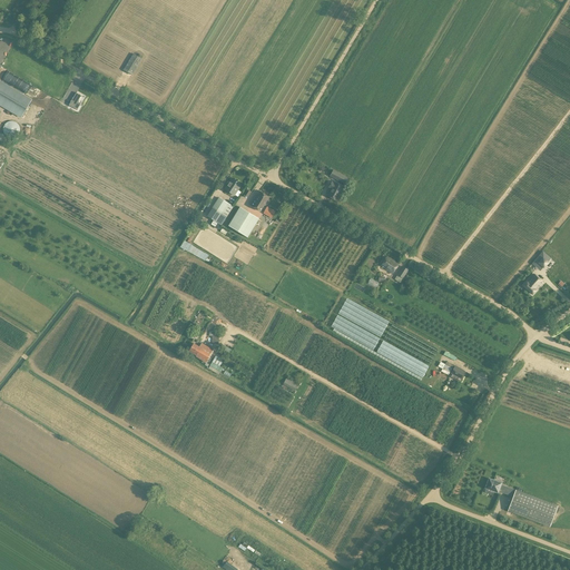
[(134,53),(123,70),(131,76),(141,59),(134,53)]
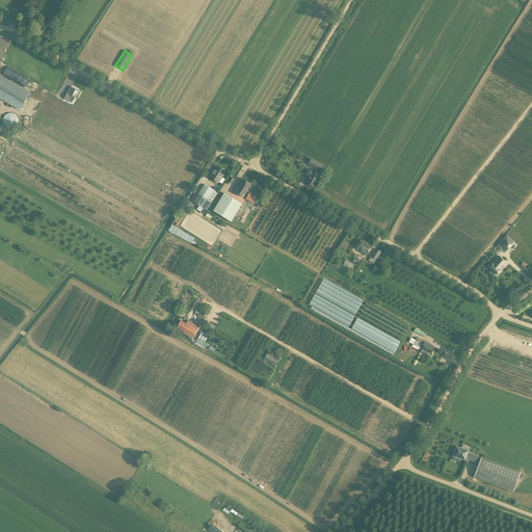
[(0,68),(0,73),(28,88),(32,80),(2,64),(0,68)]
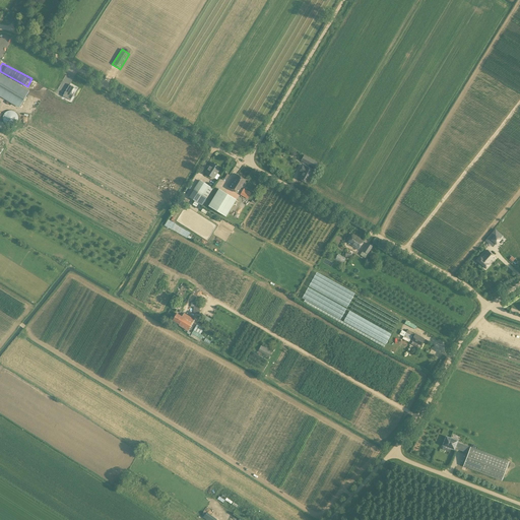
[(0,98),(18,109),(28,91),(0,74),(0,98)]
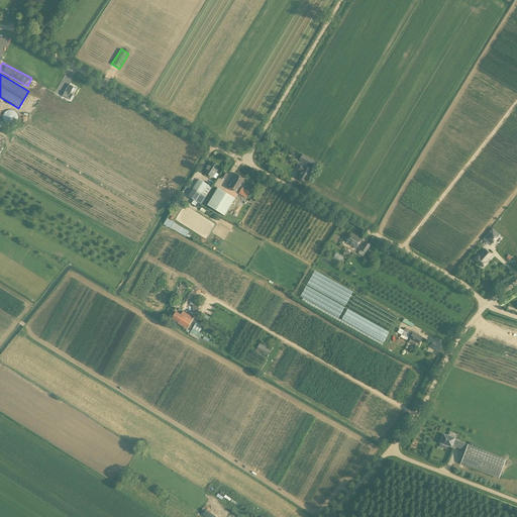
[(63,95),(67,98),(70,99),(73,95),(70,93),(74,87),(69,84),(63,95)]
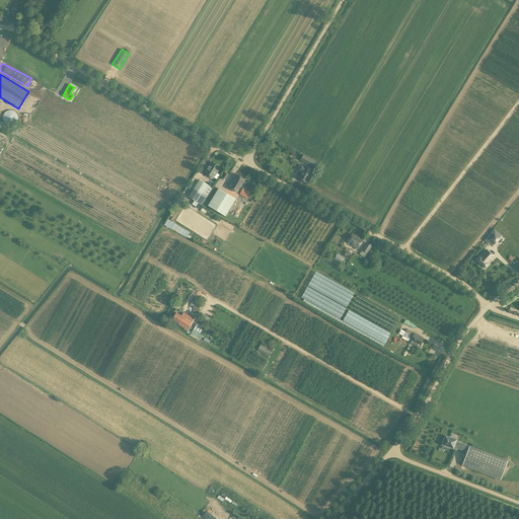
[(12,126),(15,125),(16,123),(17,121),(18,118),(17,116),(16,114),(15,112),(12,110),(10,110),(8,110),(6,112),(4,114),(3,116),(2,118),(3,121),(4,123),(6,125),(8,126),(10,126),(12,126)]
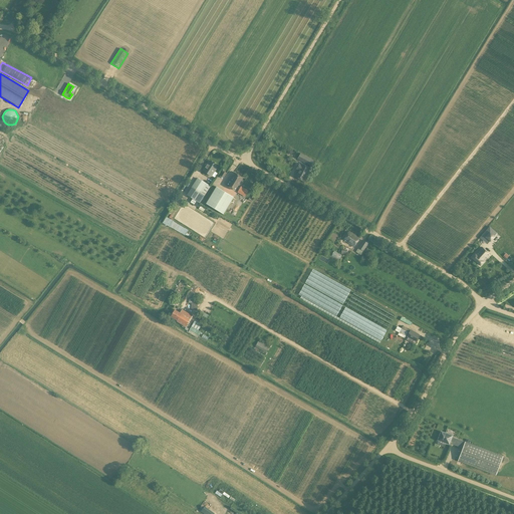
[(311,167),(314,161),(300,154),(297,160),(311,167)]
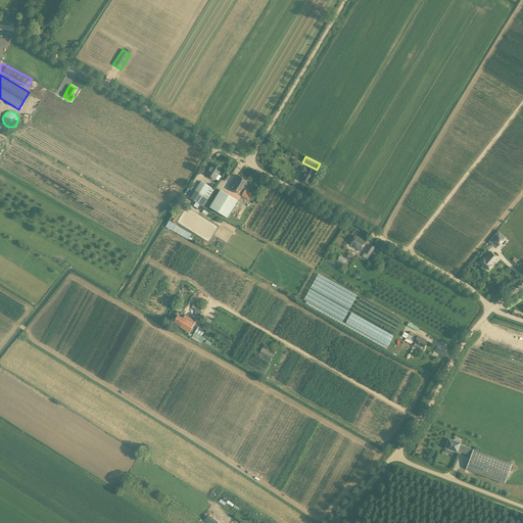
[(222,170),(212,163),(212,164),(206,174),(209,176),(212,178),(215,180),(219,175),(222,170)]
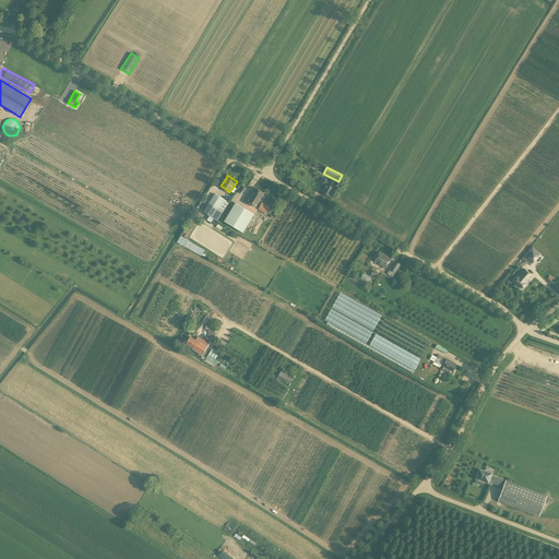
[(323,183),(325,186),(321,192),(330,197),(337,183),(329,179),(329,180),(325,179),(323,183)]
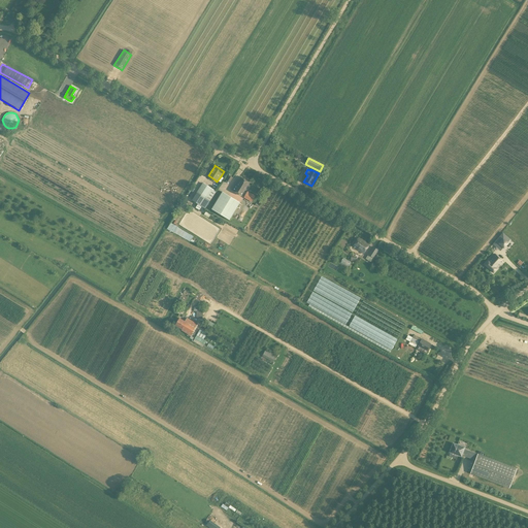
[(231,190),(240,196),(250,183),(241,177),(236,185),(235,184),(231,190)]
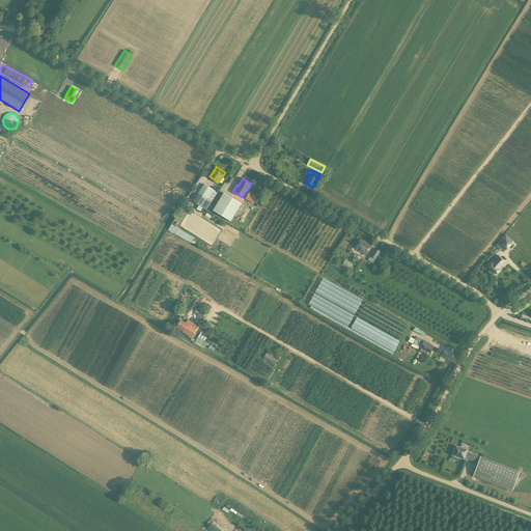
[(212,202),(216,196),(218,192),(204,184),(193,201),(206,210),(212,202)]
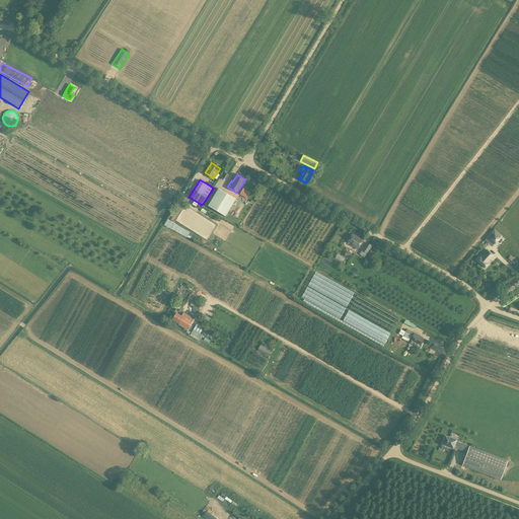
[(225,216),(226,214),(231,207),(235,199),(219,189),(208,205),(225,216)]
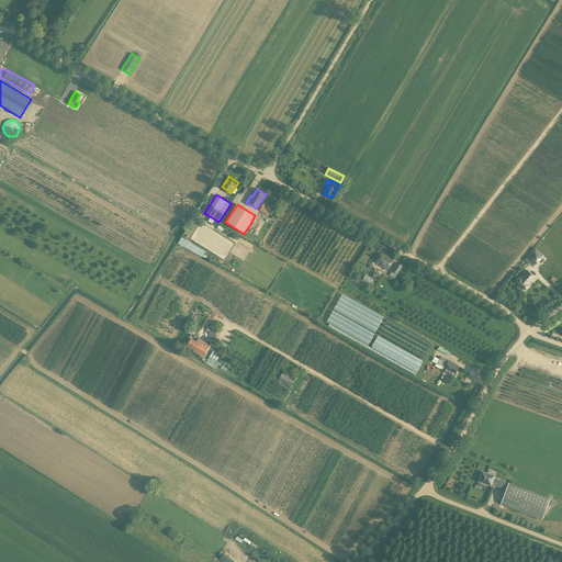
[(270,209),(263,204),(260,210),(267,214),(270,209)]
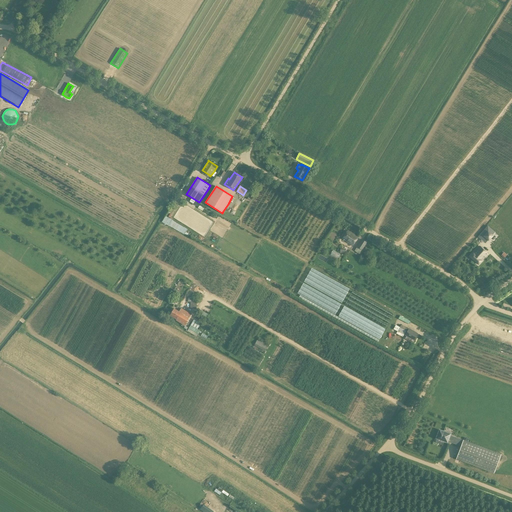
[(162,223),(186,233),(188,227),(165,217),(162,223)]
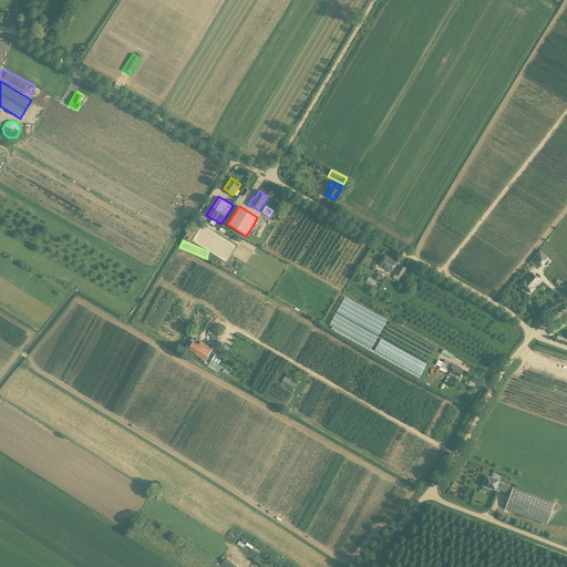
[(538,260),(542,264),(548,257),(539,249),(529,261),(534,265),(538,260)]
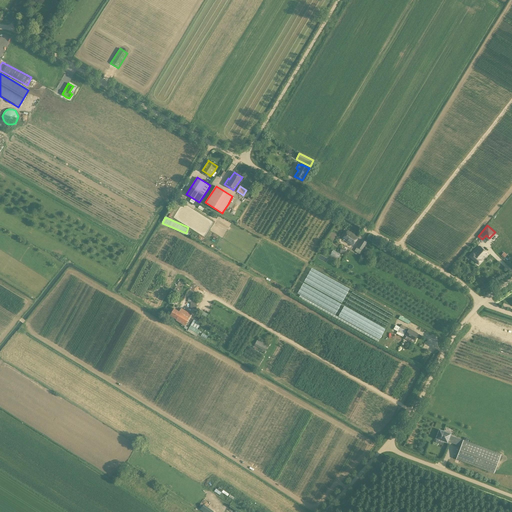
[(348,230),(342,239),(352,246),(358,237),(348,230)]
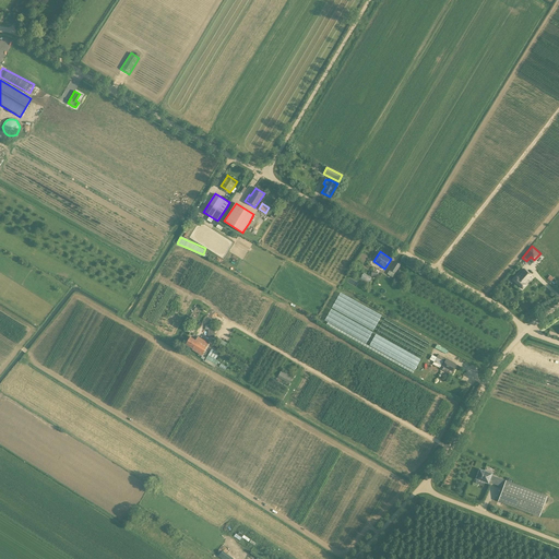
[(538,269),(543,263),(536,258),(532,264),(538,269)]
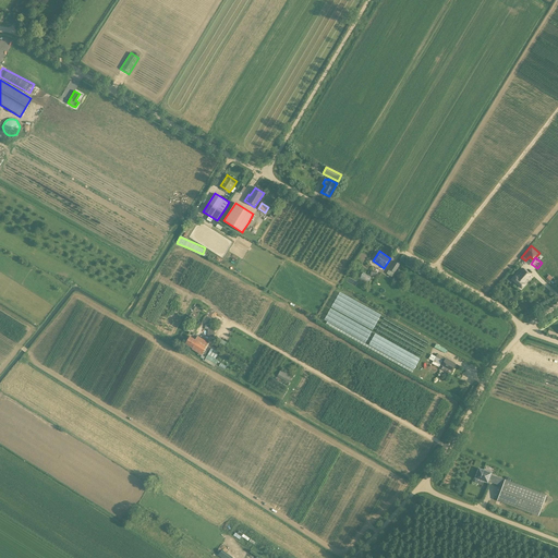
[(389,269),(386,274),(391,277),(395,273),(400,265),(395,261),(389,269)]
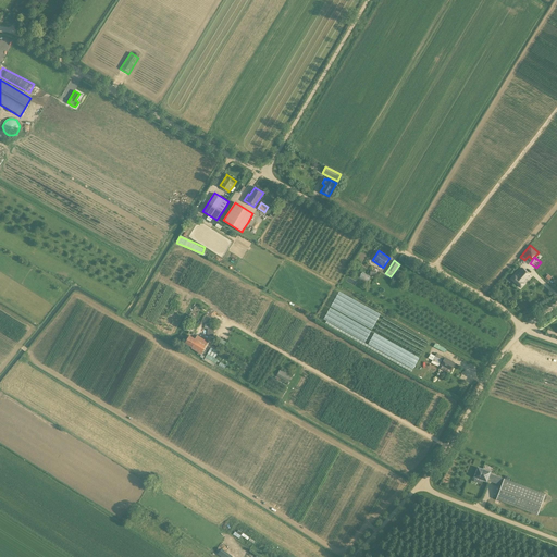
[(531,276),(521,268),(510,280),(520,287),(531,276)]
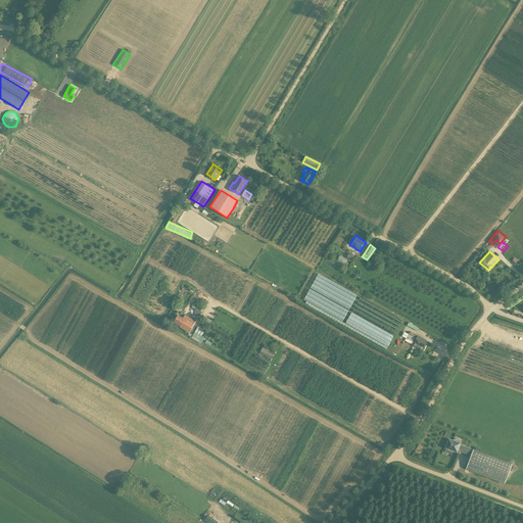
[(337,260),(345,265),(348,259),(340,255),(337,260)]
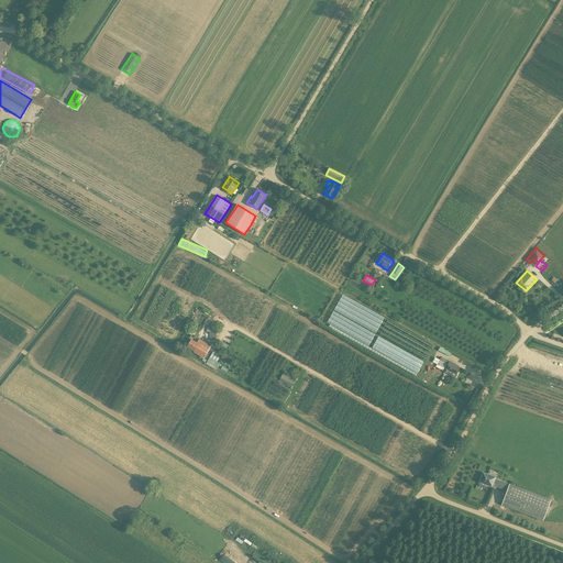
[(191,320),(197,323),(202,311),(197,309),(191,320)]
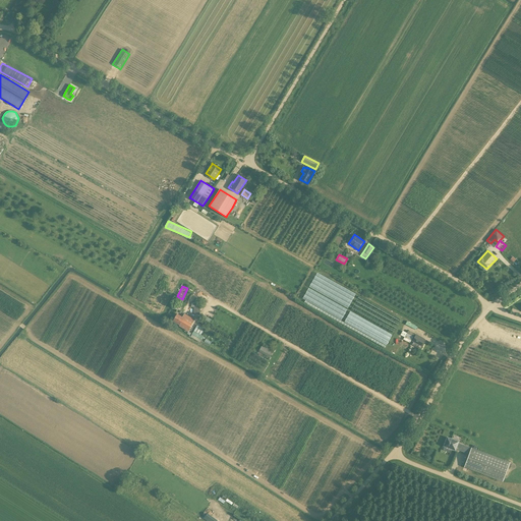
[(190,307),(193,307),(193,308),(193,311),(193,313),(200,313),(201,303),(195,302),(191,302),(190,307)]
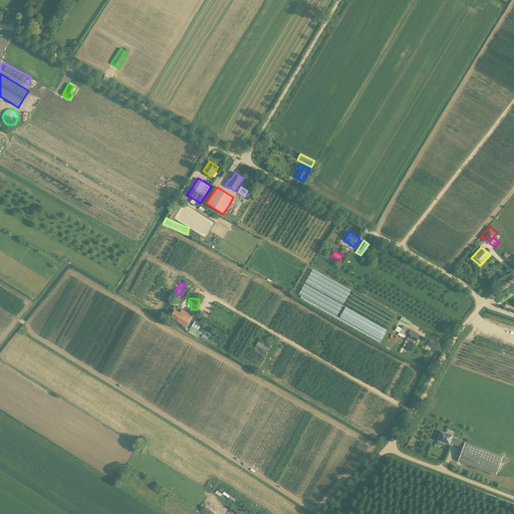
[(175,310),(171,316),(177,320),(177,321),(186,327),(192,315),(182,309),(180,313),(175,310)]
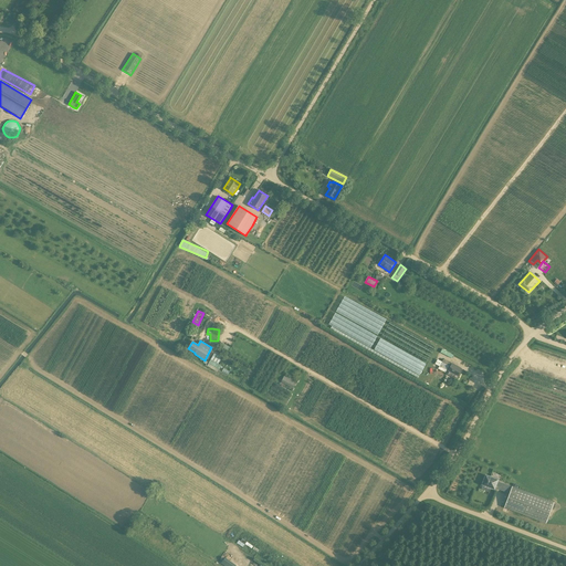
[(453,358),(454,355),(442,349),(441,353),(453,358)]
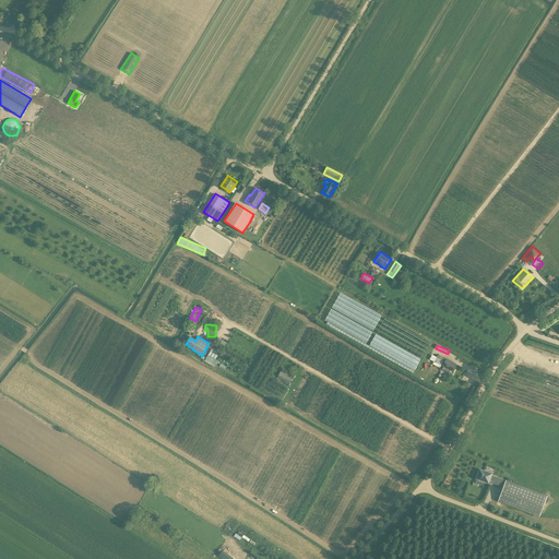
[(205,359),(204,361),(215,368),(218,361),(215,359),(219,354),(212,349),(209,355),(205,359)]
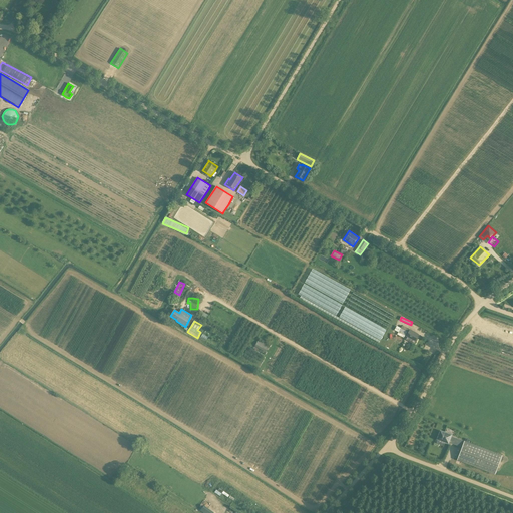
[(407,332),(400,328),(397,335),(404,338),(405,336),(407,332)]
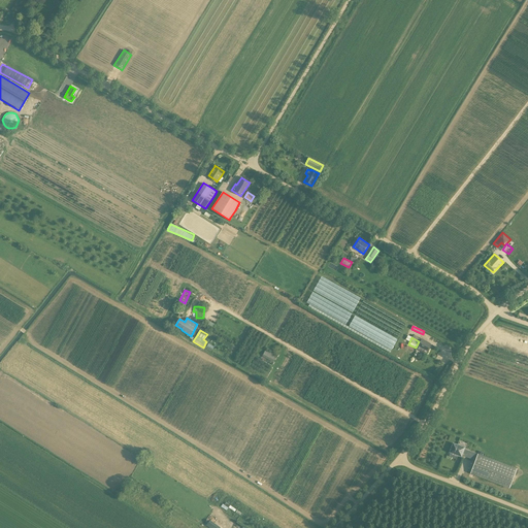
[(427,351),(430,344),(421,339),(418,345),(427,351)]
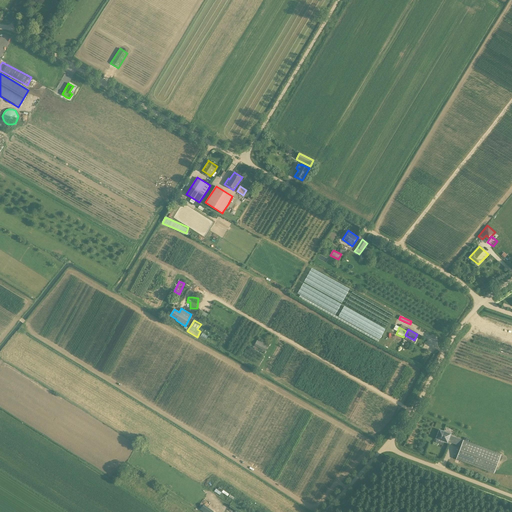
[(268,346),(257,340),(254,346),(265,352),(268,346)]
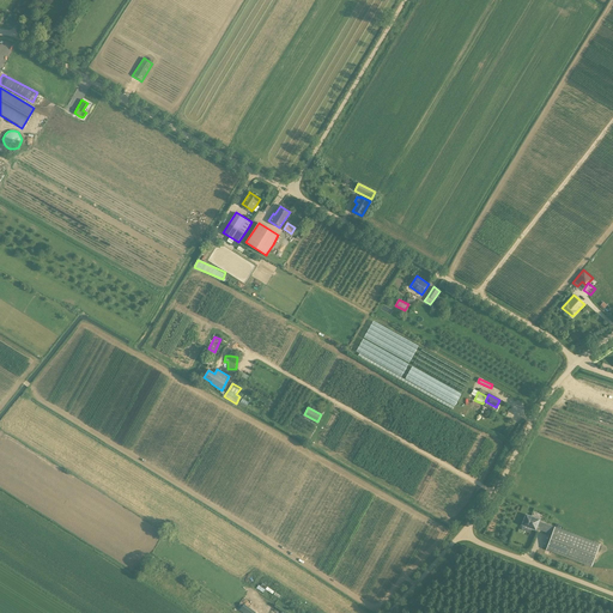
[(522,525),(535,529),(539,520),(526,515),(522,525)]
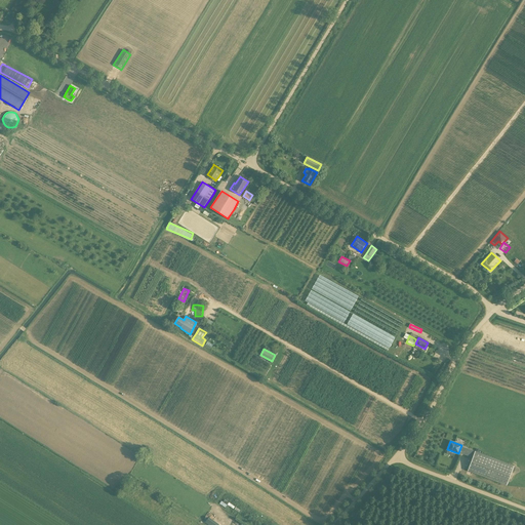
[(473,451),(467,448),(465,455),(471,457),(473,451)]
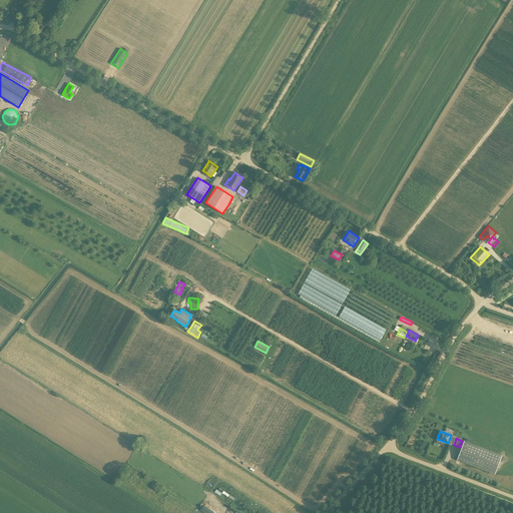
[(502,455),(464,441),(456,460),(494,474),(502,455)]
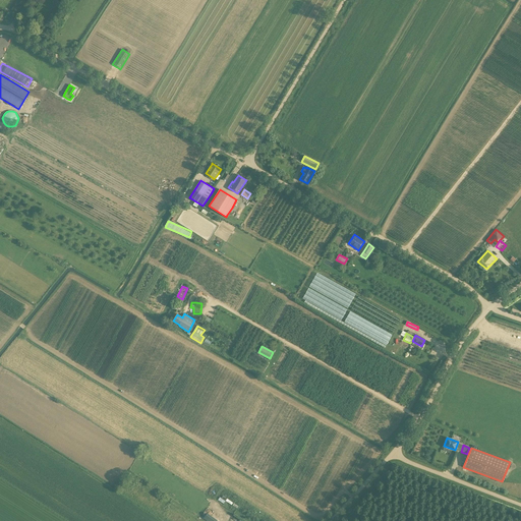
[(226,505),(228,502),(232,505),(234,503),(223,495),(219,500),(226,505)]
